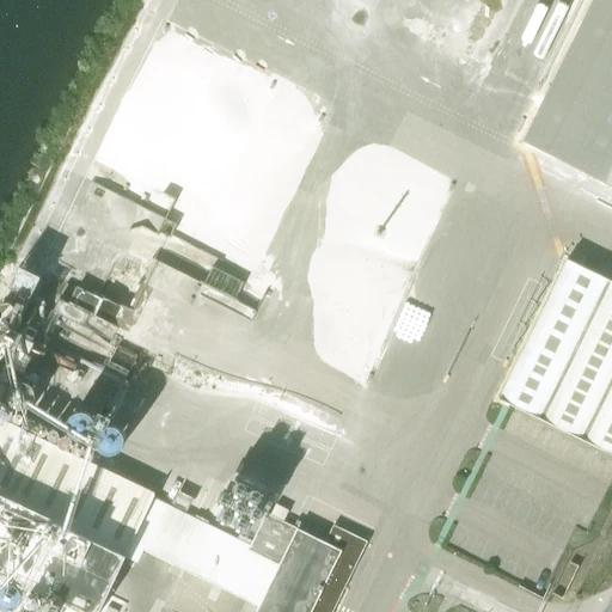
[(611,0),(592,0),(522,142),(611,187),(611,0)]
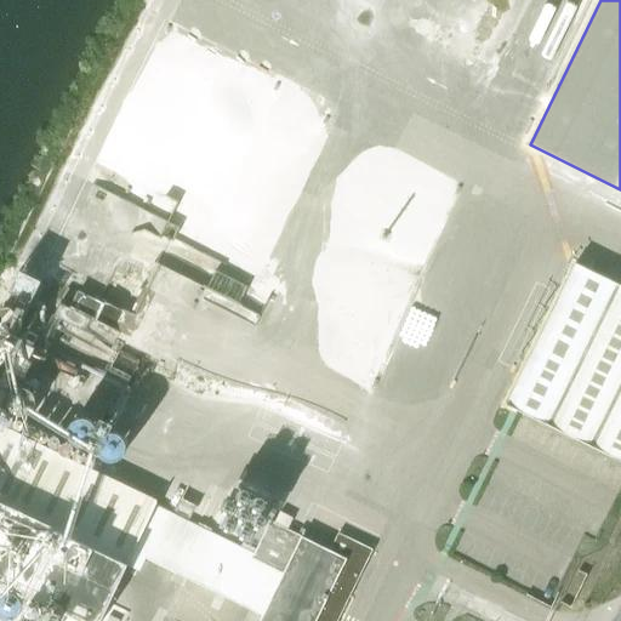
[(620,286),(575,263),(543,328),(524,366),(502,410),(620,468),(620,286)]
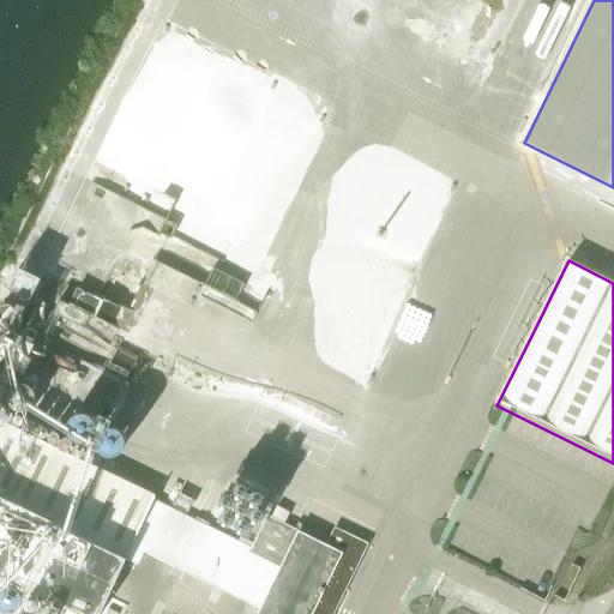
[(19,268),(8,289),(30,300),(41,278),(19,268)]
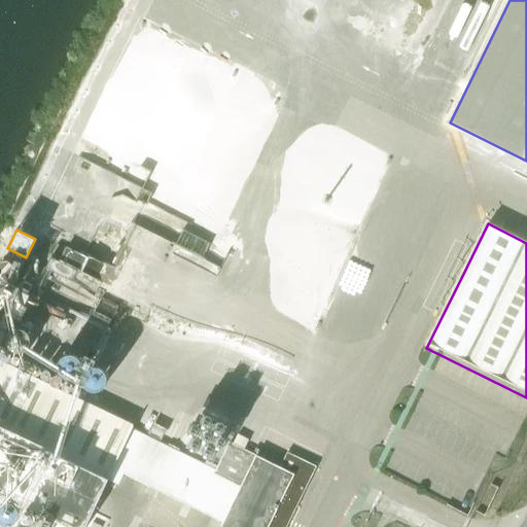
[(103,266),(84,256),(66,247),(60,260),(80,271),(79,273),(96,281),(103,266)]
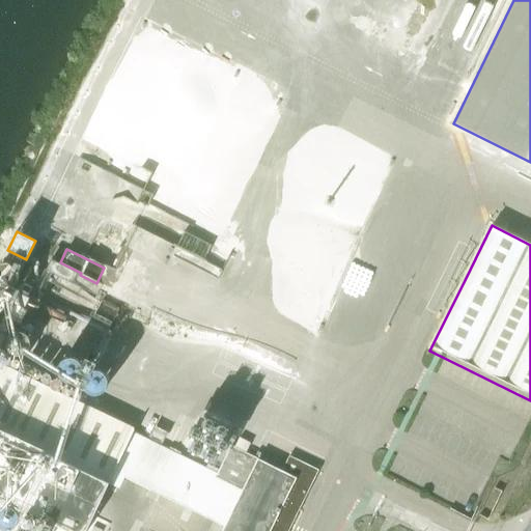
[(287,530),(318,470),(288,456),(281,471),(230,445),(222,464),(211,457),(205,468),(72,402),(73,401),(0,366),(0,498),(70,530),(85,530),(114,472),(224,526),(221,530),(287,530)]
